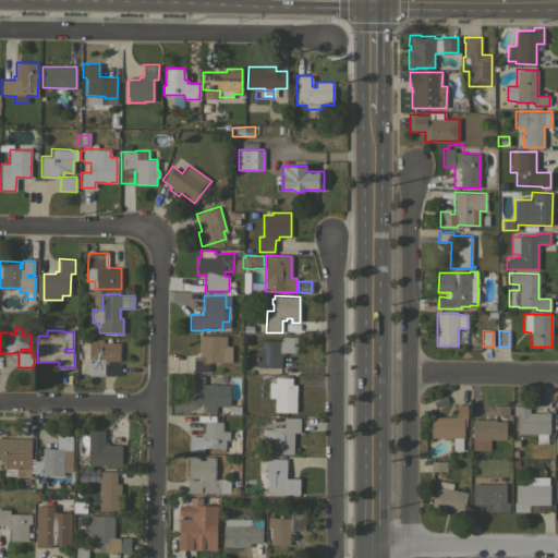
[(231,346),(231,362),(209,362),(209,372),(193,372),(193,356),(199,356),(199,335),(226,335),(226,346),(228,346),(231,346)]
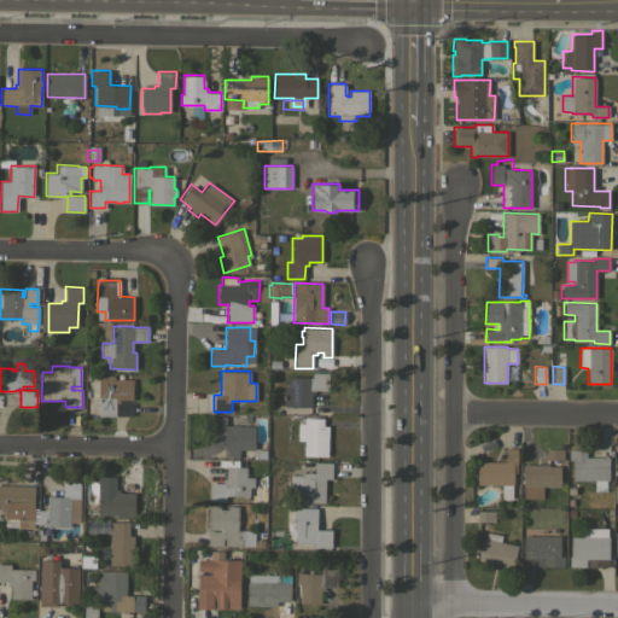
[(328,373),(328,390),(315,390),(315,394),(312,394),(312,407),(284,406),(284,386),(289,386),(289,377),(312,377),(313,372),(328,373)]
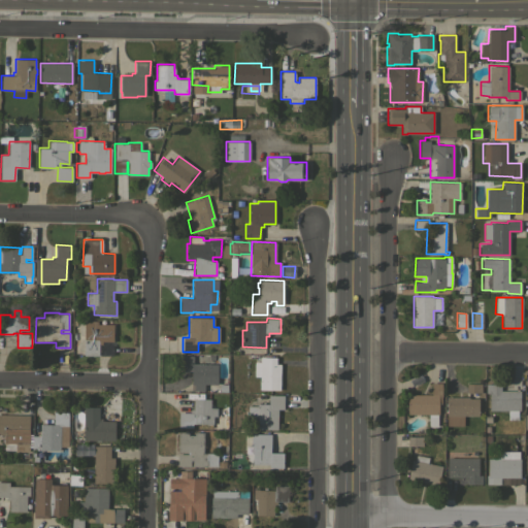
[(113,324),(113,341),(101,341),(101,344),(98,344),(98,356),(84,355),(84,354),(77,354),(78,342),(73,342),(73,329),(78,329),(78,321),(98,321),(97,324),(113,324)]
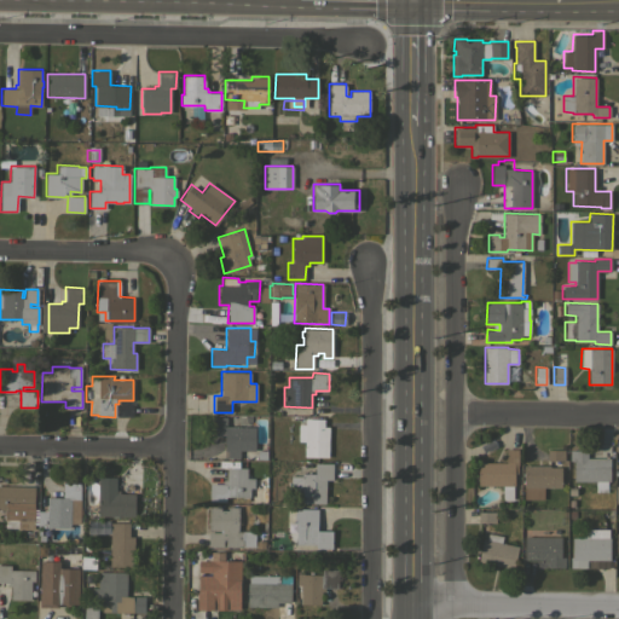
[(116,417),(116,405),(131,405),(131,417),(116,417)]
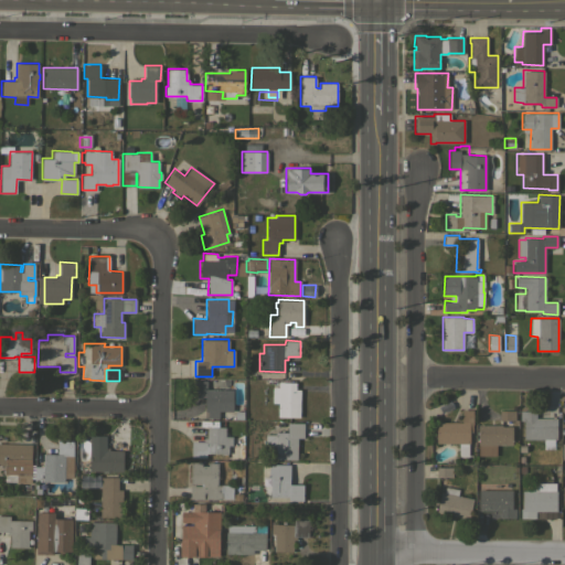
[(206,390),(233,390),(233,411),(219,411),(219,418),(205,417),(205,396),(192,396),(192,381),(206,381),(206,390)]
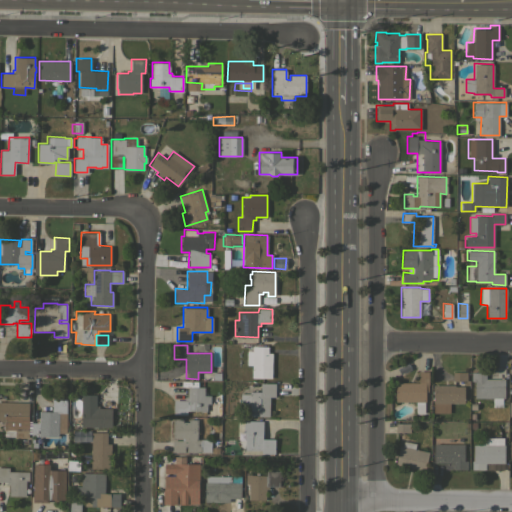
[(271,378),(251,378),(252,365),(246,365),(246,351),(252,351),(252,346),(268,346),(267,353),(272,353),(271,378)]
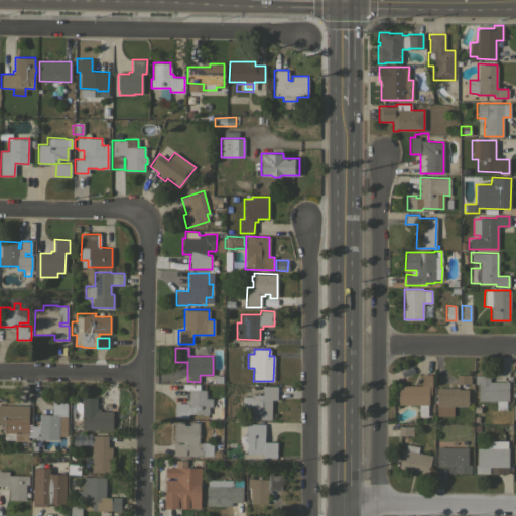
[(414,385),(414,387),(422,387),(422,386),(421,386),(421,374),(431,374),(431,388),(431,394),(428,394),(428,404),(427,404),(427,416),(418,416),(418,404),(398,404),(398,385),(414,385)]
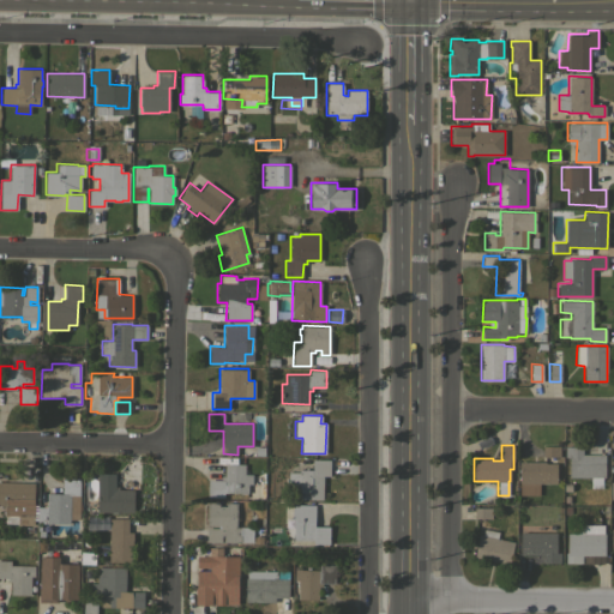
[(254,456),(254,446),(264,446),(264,456),(254,456)]
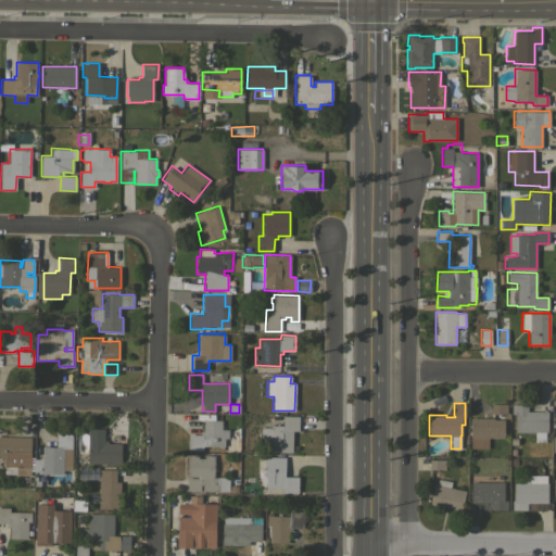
[(507,404),(507,414),(491,414),(491,404),(507,404)]
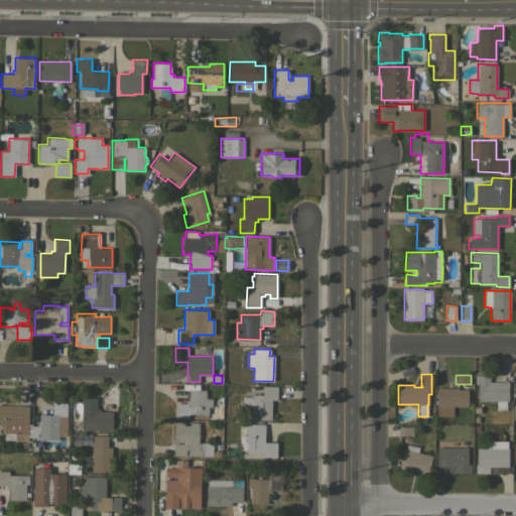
[(508,382),(508,401),(506,401),(506,410),(497,410),(497,401),(478,401),(478,384),(475,384),(475,375),(490,375),(490,382),(508,382)]
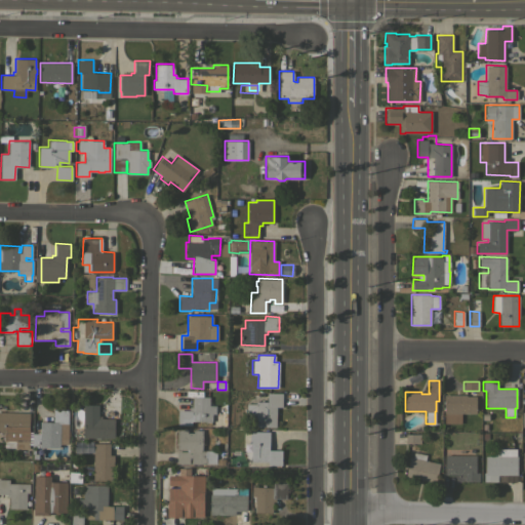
[(276,427),(255,427),(255,412),(246,412),(246,403),(255,404),(255,401),(267,402),(267,393),(282,393),(282,407),(276,406),(276,427)]
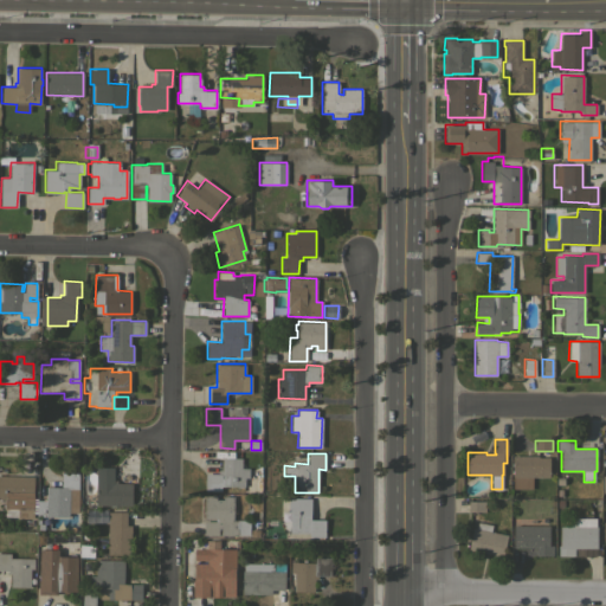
[(539,456),(539,457),(549,457),(549,477),(530,477),(530,489),(524,489),(524,498),(510,498),(510,489),(511,489),(513,456),(539,456)]
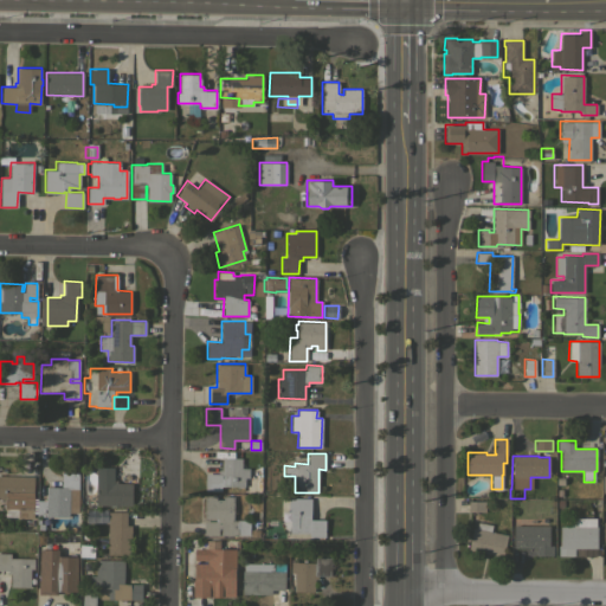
[(242,468),(249,468),(249,478),(244,477),(244,487),(221,485),(220,491),(205,490),(205,474),(218,474),(218,470),(221,470),(221,457),(242,457),(242,468)]
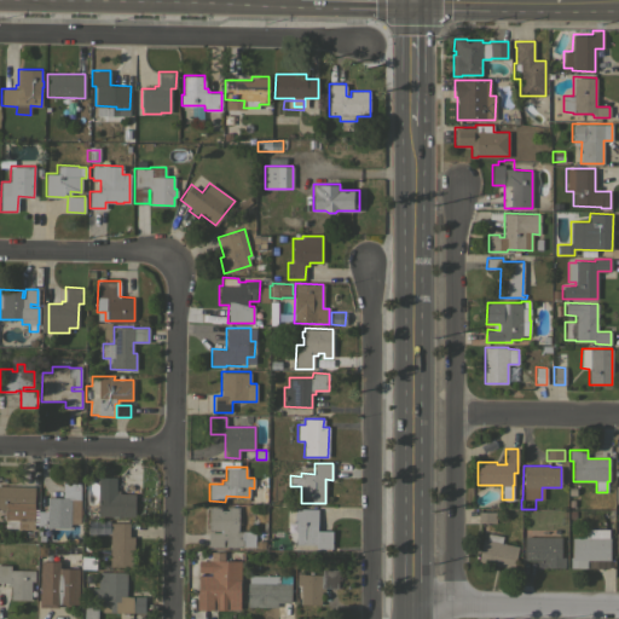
[(98,516),(99,476),(116,476),(116,490),(120,490),(120,493),(136,493),(134,516),(98,516)]
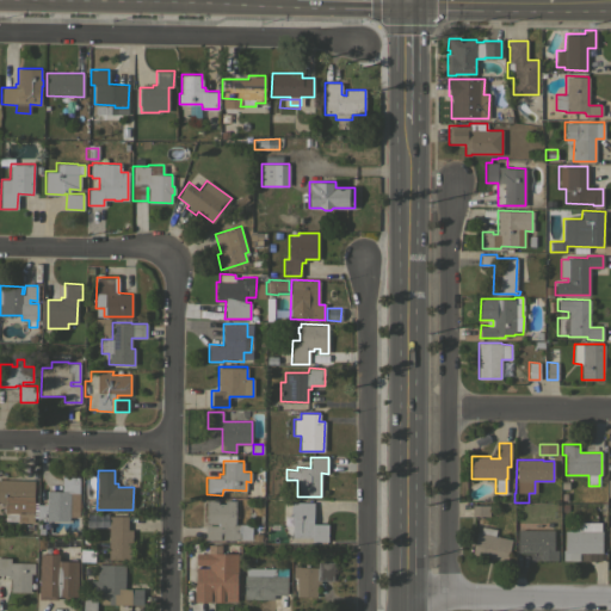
[(61,491),(61,476),(79,476),(79,508),(69,508),(69,520),(37,520),(37,504),(47,504),(47,491),(61,491)]
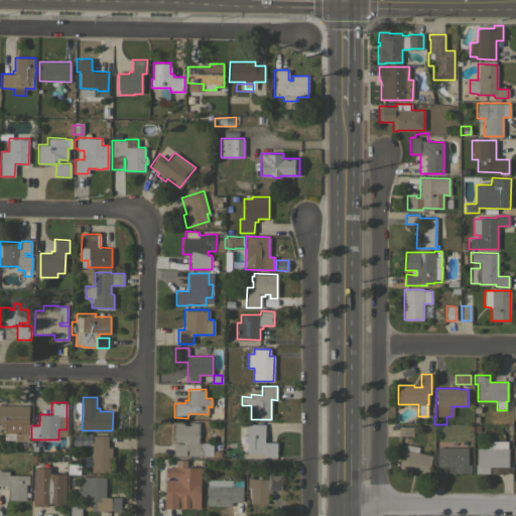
[(0,405),(28,405),(28,441),(15,440),(15,433),(4,433),(4,424),(0,424),(0,405)]
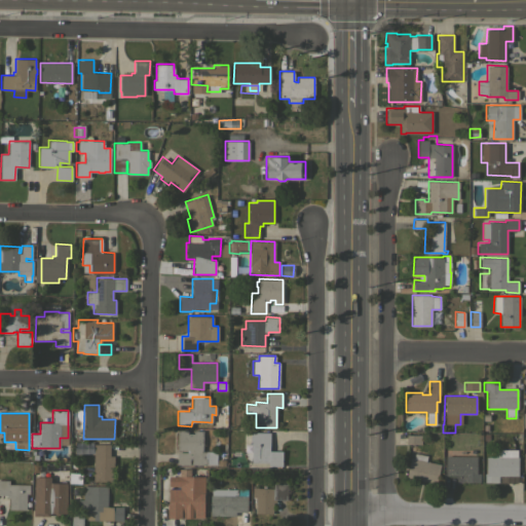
[(202,451),(217,451),(216,464),(207,464),(205,465),(191,464),(191,453),(190,453),(189,464),(177,464),(177,452),(188,452),(188,450),(178,450),(178,430),(187,430),(187,434),(193,434),(193,430),(202,430),(202,451)]
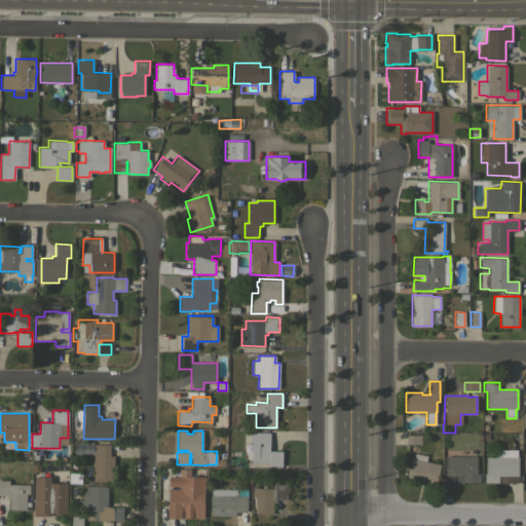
[(242,453),(242,447),(252,447),(252,446),(245,446),(245,440),(243,440),(245,434),(250,434),(250,431),(270,433),(269,451),(282,451),(282,465),(268,465),(268,462),(251,462),(251,461),(246,461),(242,453)]
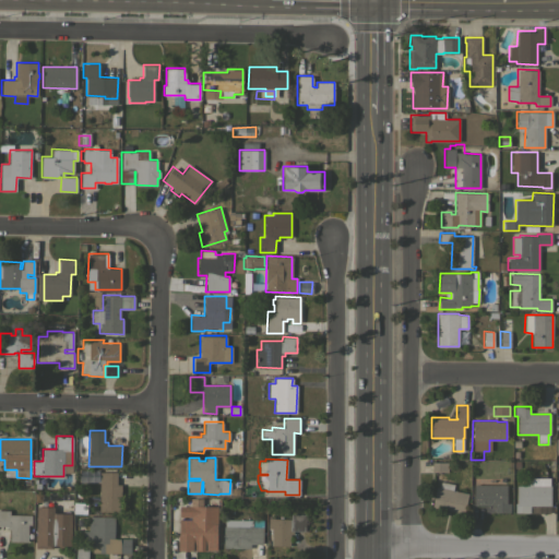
[(448,462),(448,472),(432,472),(432,462),(448,462)]
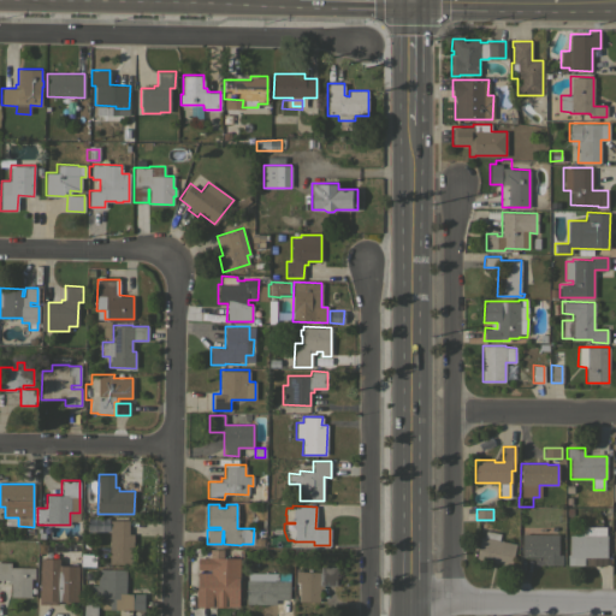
[(110,520),(129,520),(129,534),(134,534),(134,563),(110,563),(110,549),(110,520)]
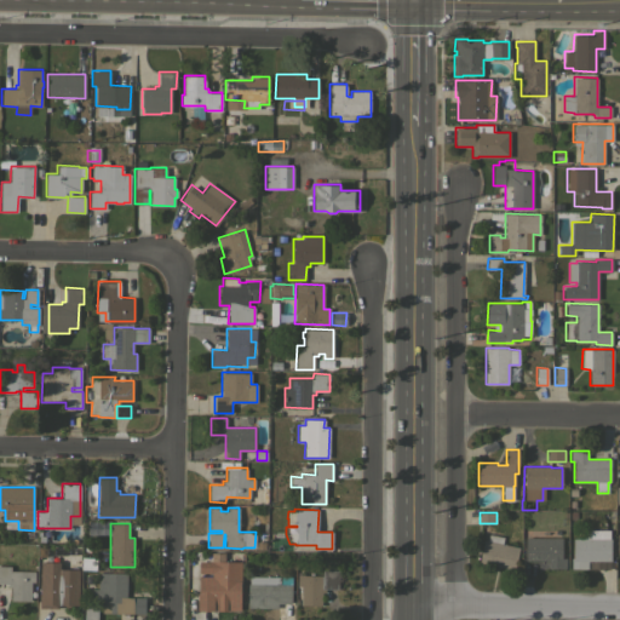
[(583,539),(583,533),(590,533),(590,529),(609,529),(609,539),(610,539),(610,561),(587,561),(587,569),(570,569),(570,558),(573,558),(573,539),(583,539)]
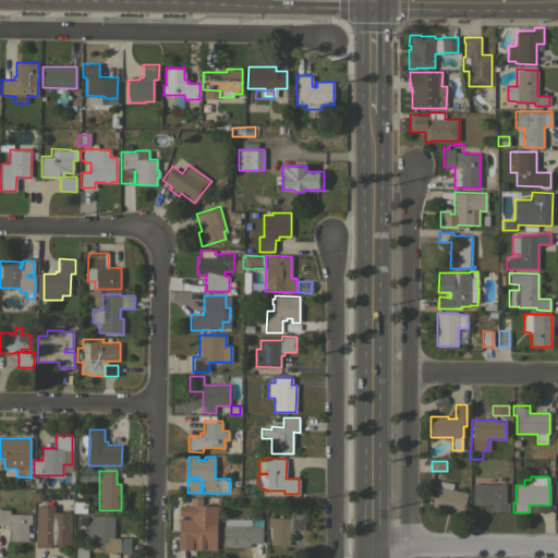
[(438,486),(439,480),(453,483),(452,489),(466,493),(462,512),(431,506),(435,485),(438,486)]
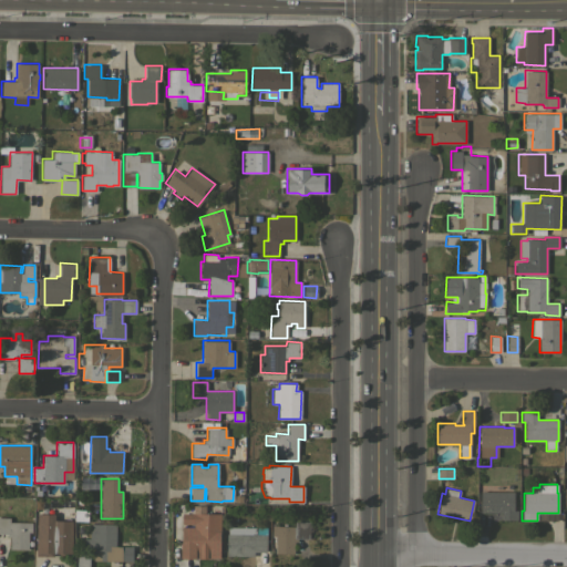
[(514,492),(514,511),(517,511),(517,519),(502,519),(502,513),(481,513),(481,492),(514,492)]
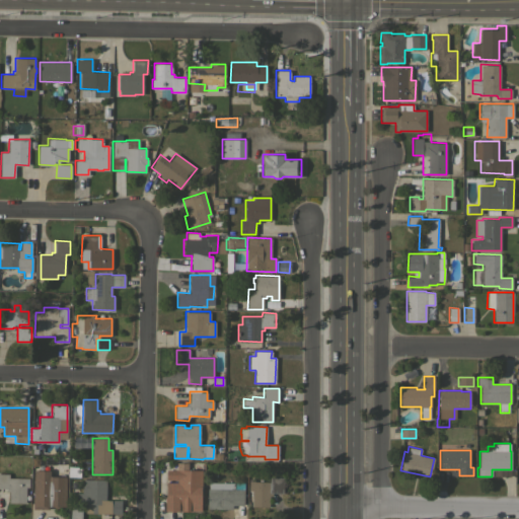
[(66,507),(59,507),(59,508),(55,508),(54,506),(49,506),(49,509),(32,509),(33,470),(50,470),(50,475),(66,476),(66,507)]
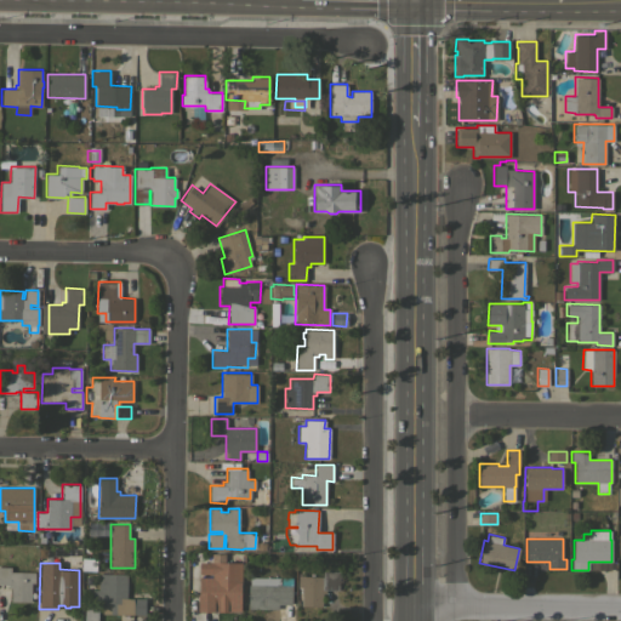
[(195,596),(199,596),(199,577),(211,577),(211,575),(199,575),(199,563),(241,563),(241,611),(227,611),(227,614),(218,614),(218,611),(214,611),(214,614),(195,613),(195,596)]
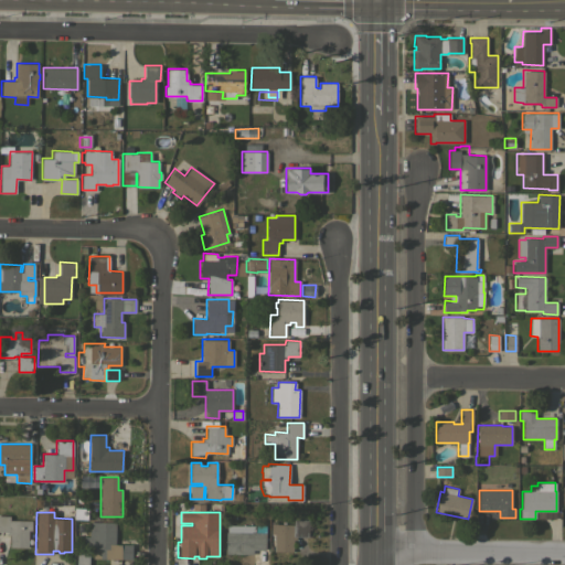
[(0,515),(9,515),(9,520),(31,520),(31,530),(29,530),(29,547),(10,547),(10,535),(7,535),(7,532),(0,532),(0,515)]
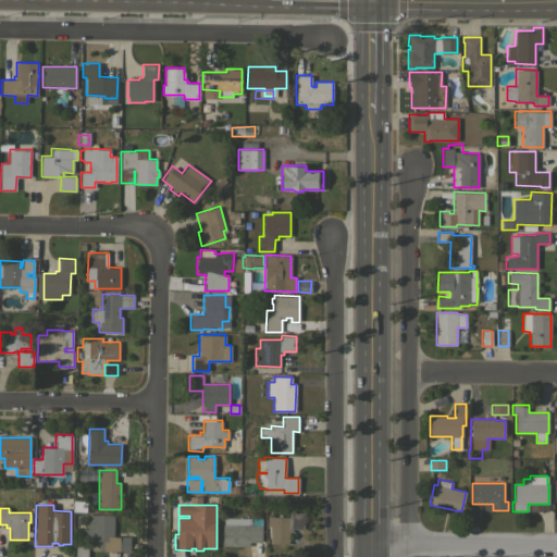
[(304,529),(289,529),(288,544),(270,544),(271,527),(267,527),(268,514),(272,515),(272,517),(289,518),(289,512),(304,512),(304,529)]
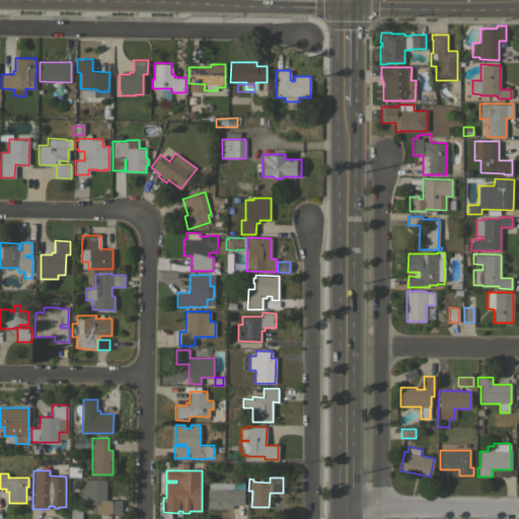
[(120,500),(120,512),(119,512),(115,511),(114,510),(112,507),(112,513),(96,513),(96,512),(95,512),(95,513),(85,513),(85,502),(77,502),(77,493),(80,493),(81,489),(81,479),(106,479),(105,495),(112,495),(119,495),(120,500)]
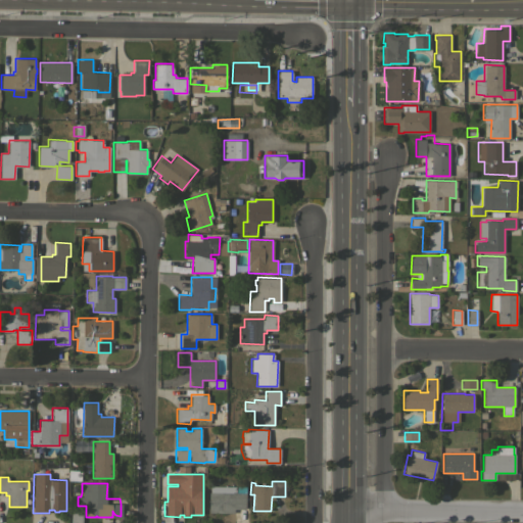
[(245,509),(234,509),(234,513),(208,513),(209,492),(209,486),(236,486),(236,485),(246,486),(245,509)]
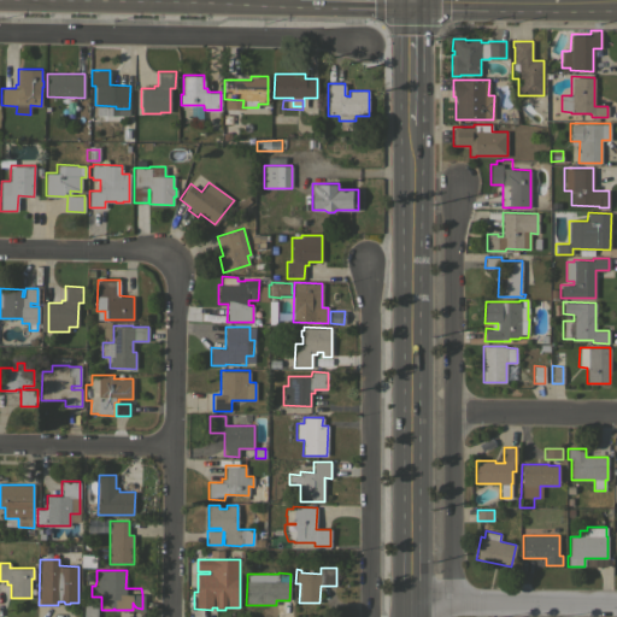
[(97,616),(83,616),(84,601),(98,601),(97,616)]
